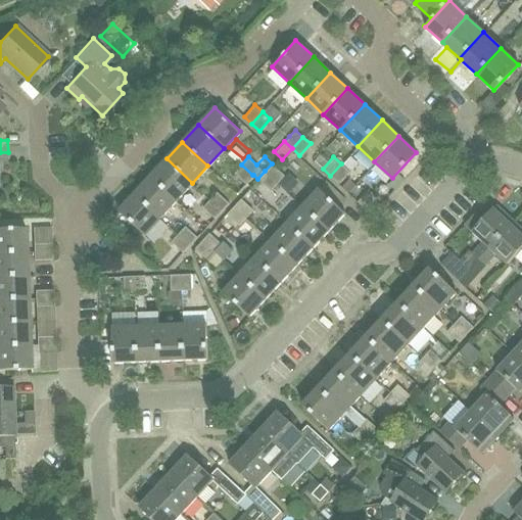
[(176,199),(192,183),(167,158),(150,176),(176,199)]
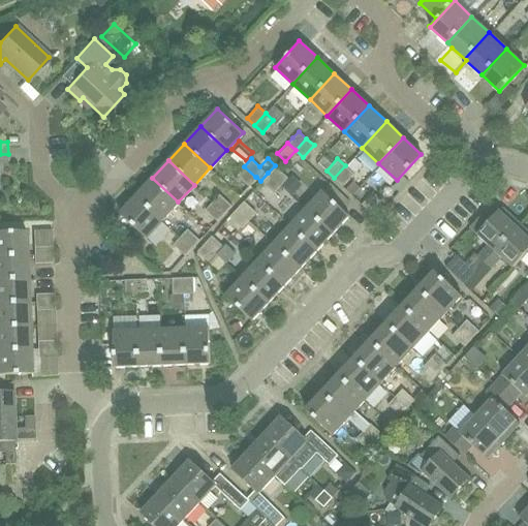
[(268,173),(280,184),(287,176),(275,165),(268,173)]
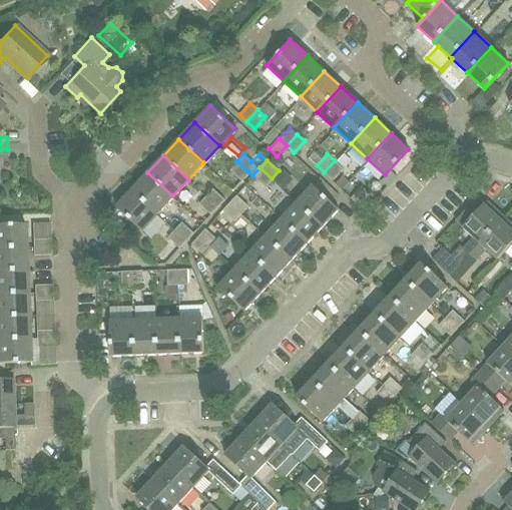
[(335,160),(324,172),(332,178),(342,167),(335,160)]
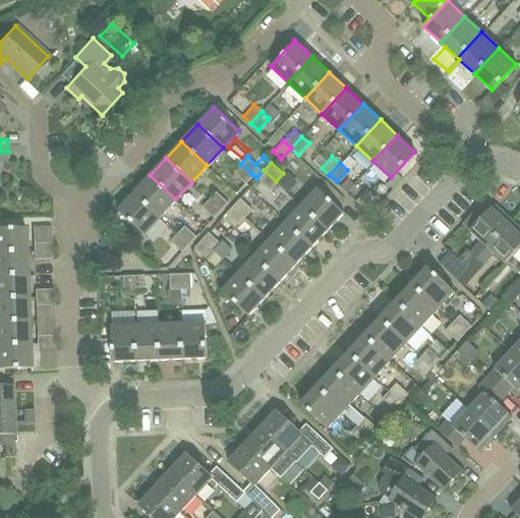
[(244,182),(251,174),(240,164),(233,171),(244,182)]
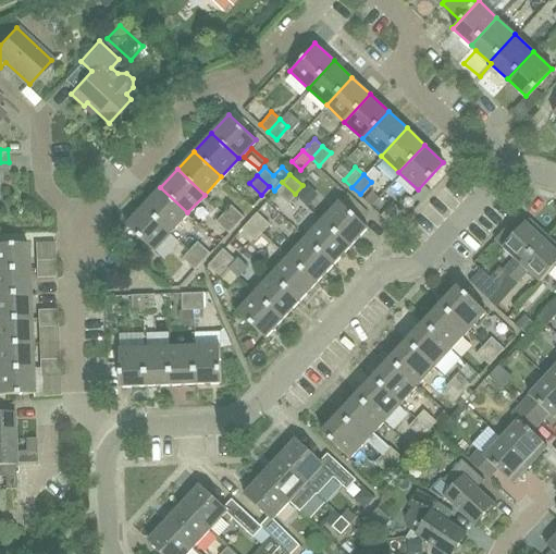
[(287,201),(295,194),(282,182),(274,191),(287,201)]
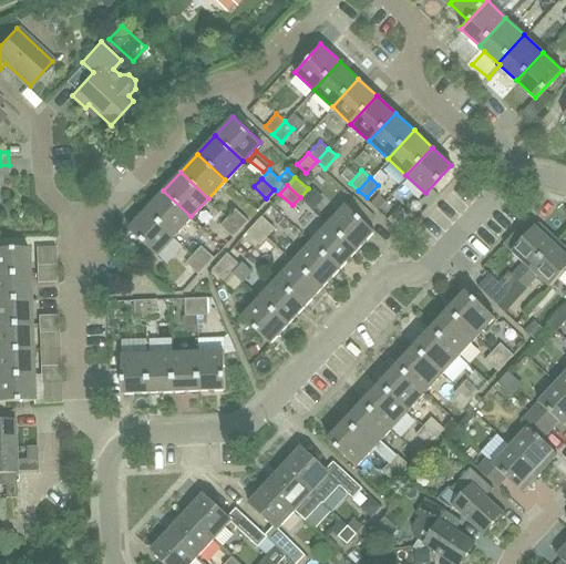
[(174,235),(191,216),(163,191),(145,208),(174,235)]
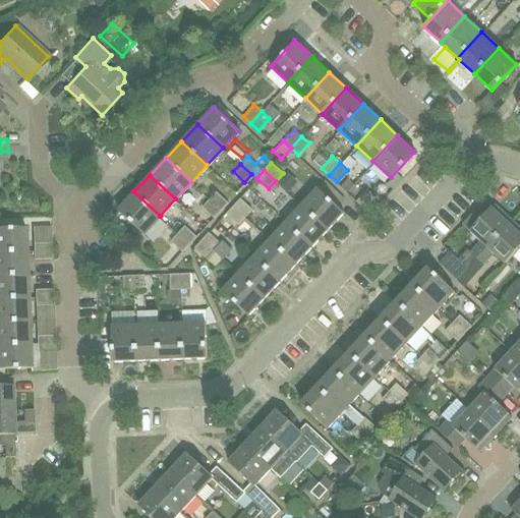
[(300,205),(327,228),(343,211),(316,186),(300,205)]
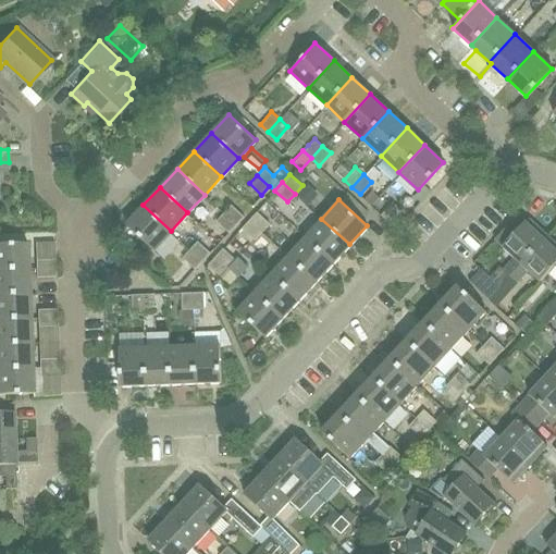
[(381,213),(388,221),(400,209),(392,200),(381,213)]
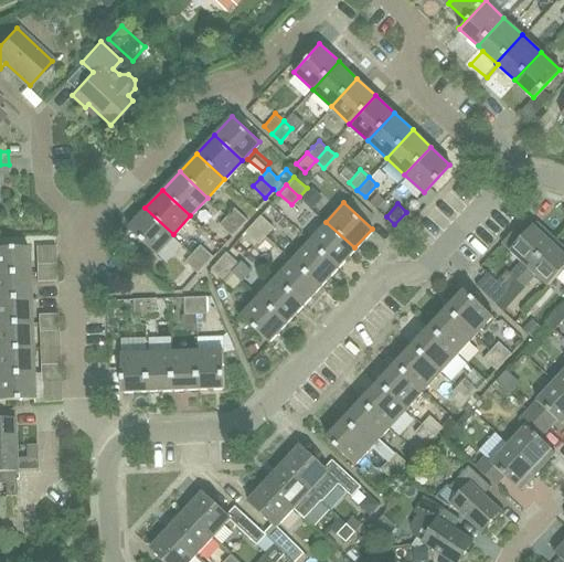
[(226,214),(238,226),(246,218),(234,207),(226,214)]
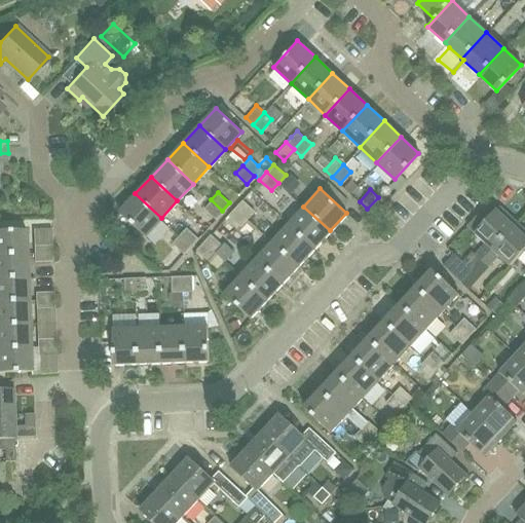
[(145,235),(161,218),(135,193),(118,212),(145,235)]
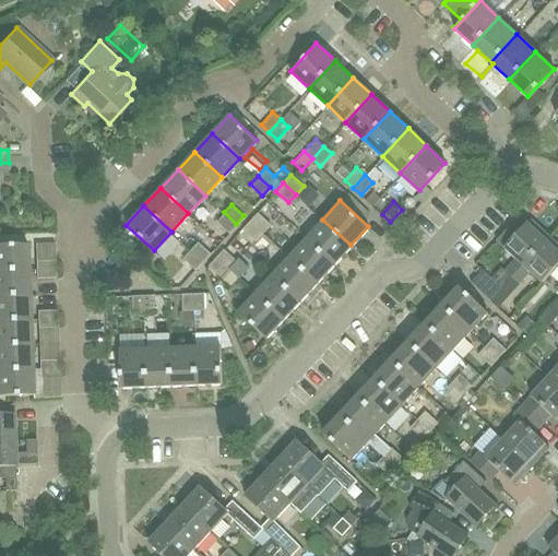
[(249,220),(262,231),(270,223),(257,211),(249,220)]
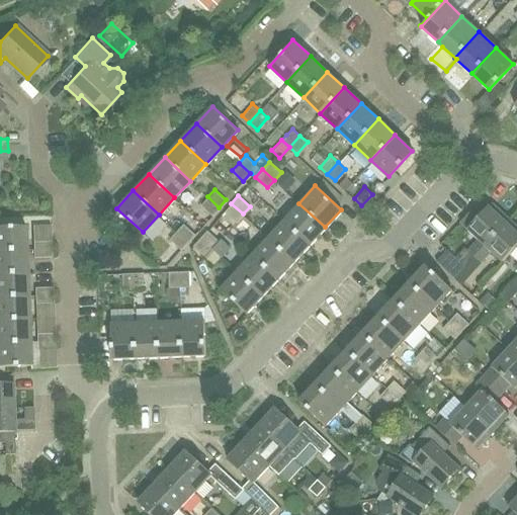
[(212,215),(219,207),(207,196),(200,204),(212,215)]
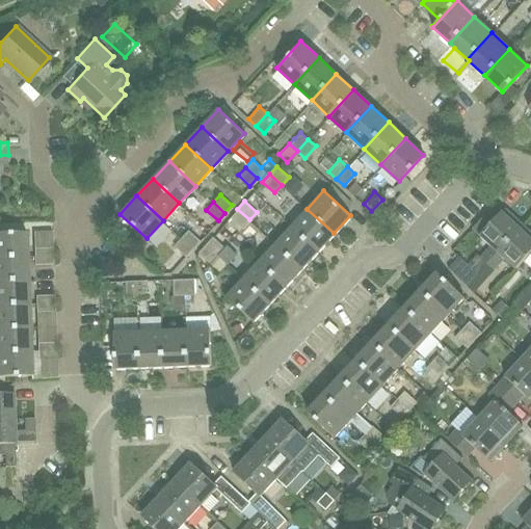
[(490,244),(480,256),(477,253),(468,263),(477,272),(480,269),(523,223),(504,207),(496,216),(488,209),(472,228),(490,244)]
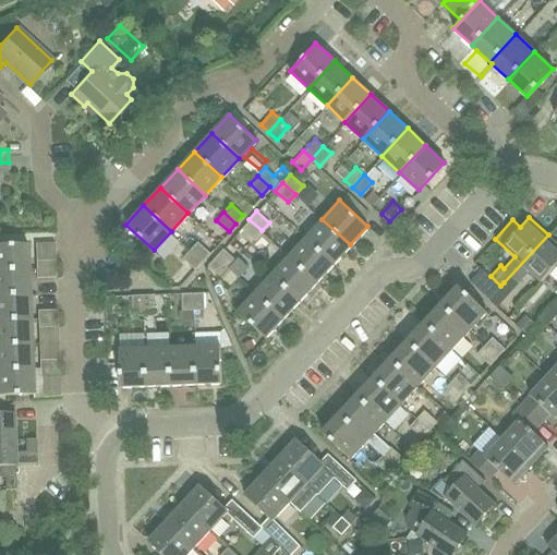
[(254,239),(262,230),(249,219),(242,227),(254,239)]
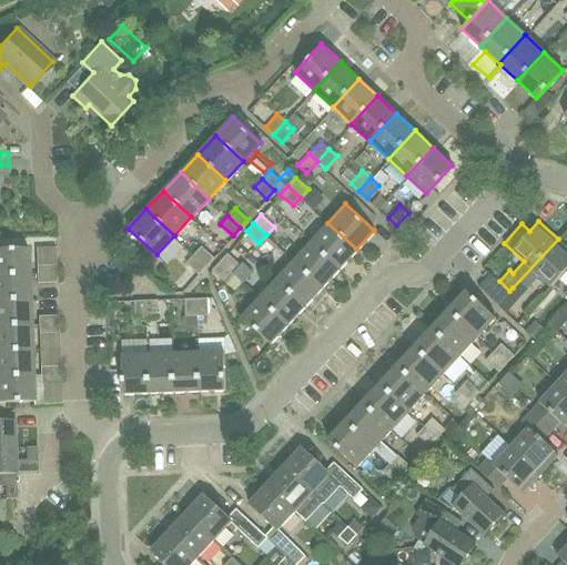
[(340,268),(356,249),(327,223),(311,241),(340,268)]
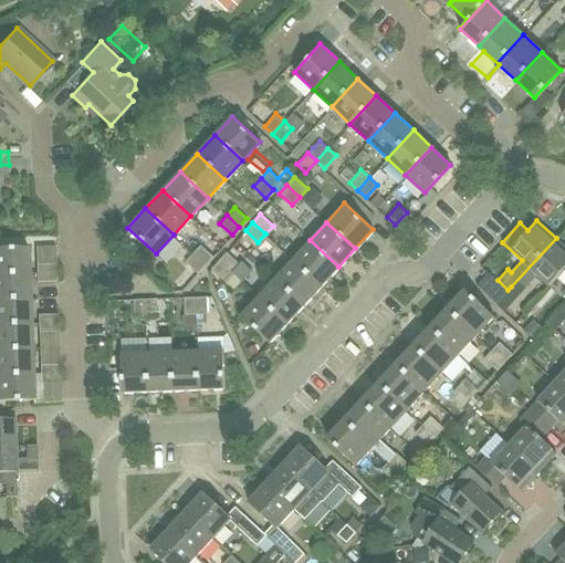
[(564,264),(564,246),(556,238),(511,287),(516,293),(524,285),(535,273),(547,284),(552,280),(563,268),(564,264)]
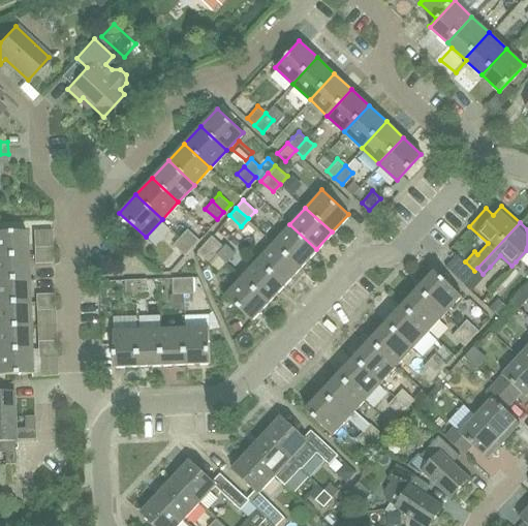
[(300,267),(316,249),(289,224),(273,242),(300,267)]
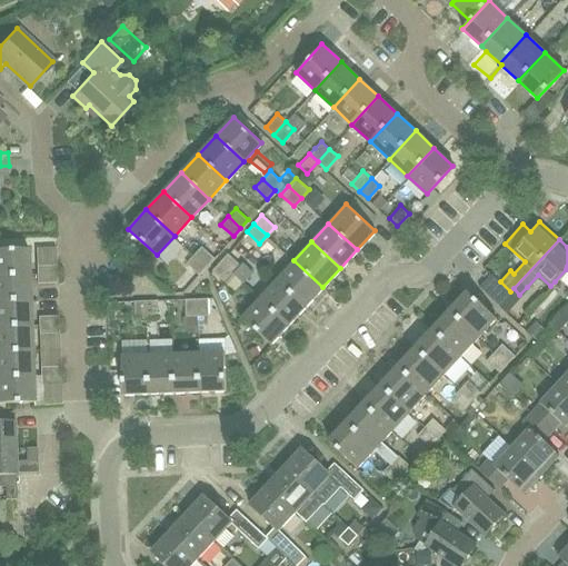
[(193,254),(206,265),(213,257),(201,245),(193,254)]
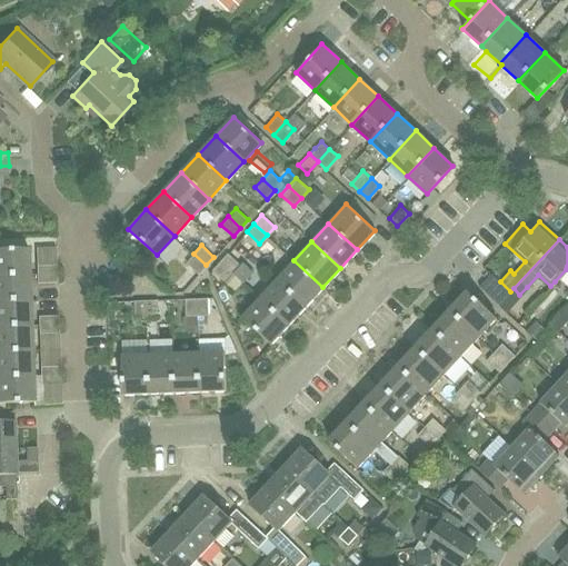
[(0,274),(28,272),(27,247),(0,247),(0,274)]
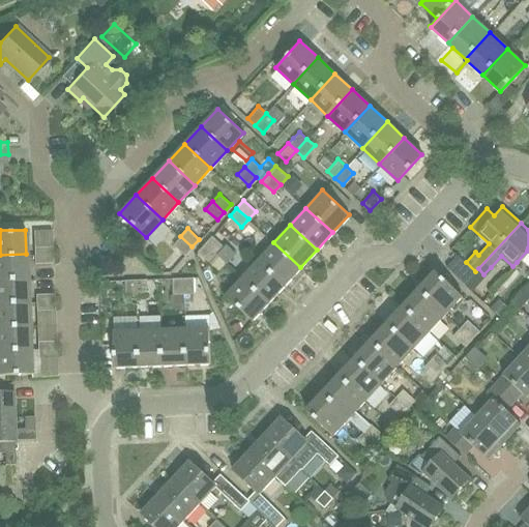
[(204,242),(216,254),(224,245),(211,235),(204,242)]
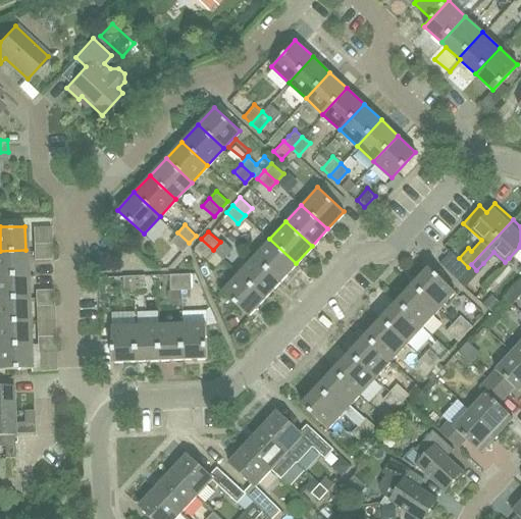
[(183,251),(189,243),(177,232),(170,240),(183,251)]
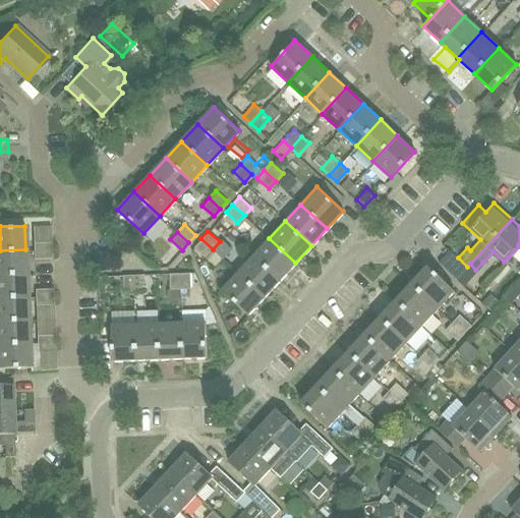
[(206,256),(213,249),(200,238),(193,245),(206,256)]
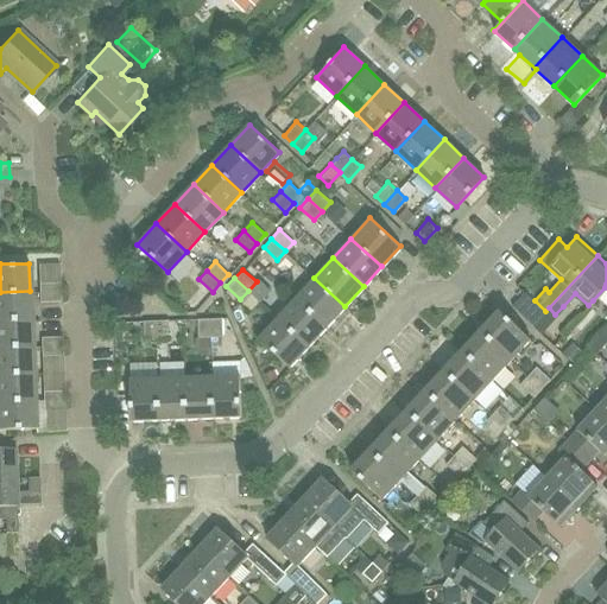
[(326,326),(345,306),(314,278),(296,298),(326,326)]
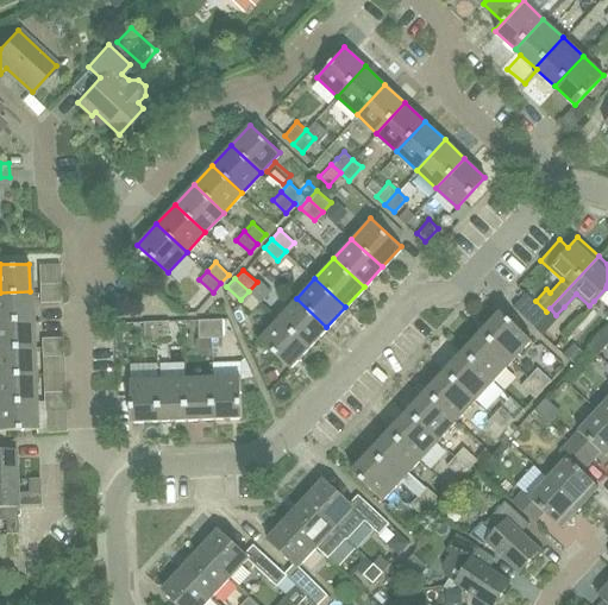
[(38,291),(60,290),(60,281),(38,282),(38,291)]
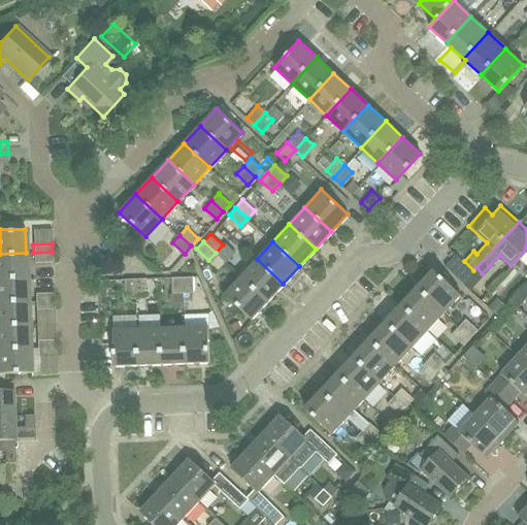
[(52,252),(33,253),(33,261),(52,260),(52,252)]
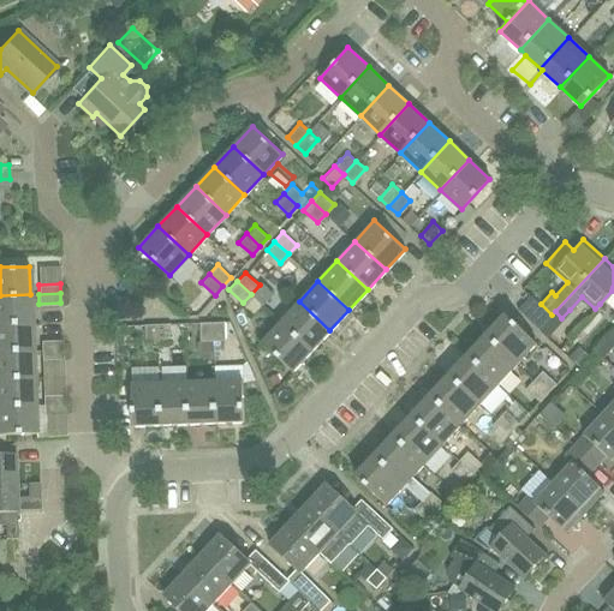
[(0,322),(31,322),(30,294),(0,295),(0,322)]
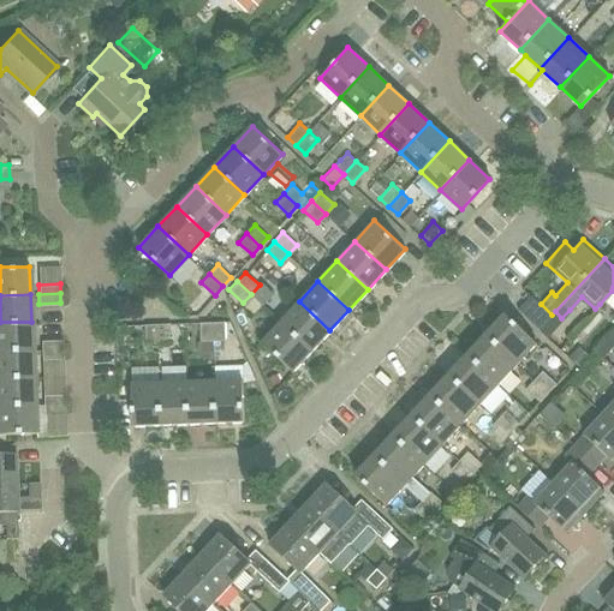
[(538,328),(552,315),(541,304),(530,294),(518,309),(538,328)]
